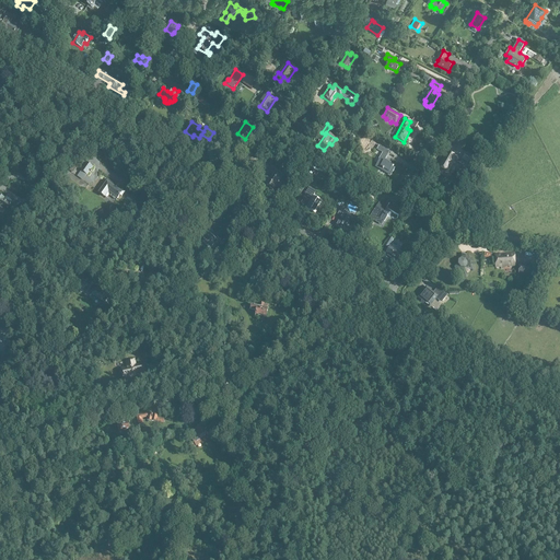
[(371,140),(364,136),(359,146),(365,149),(371,140)]
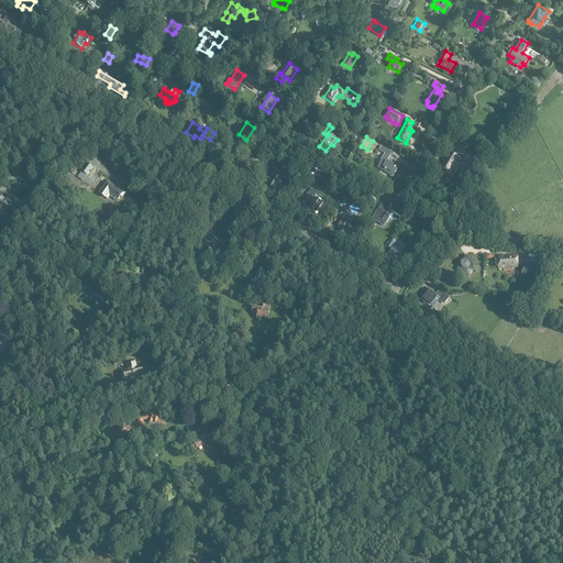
[(387,161),(389,156),(392,153),(382,146),(378,151),(385,154),(378,164),(379,165),(378,167),(383,169),(394,176),(397,169),(395,168),(397,166),(393,163),(392,164),(387,161)]
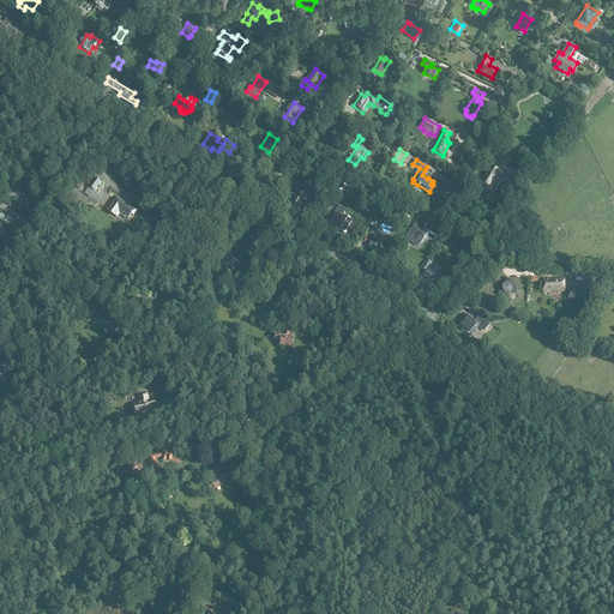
[(524,173),(513,167),(512,167),(511,169),(510,169),(506,175),(501,173),(491,167),(481,184),(491,190),(497,179),(497,180),(499,176),(507,181),(510,178),(518,184),(524,173)]
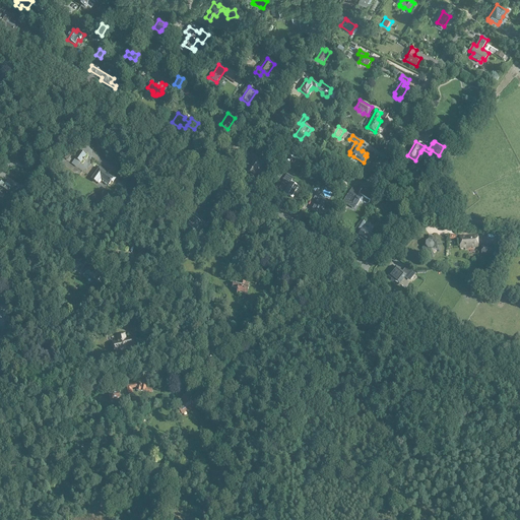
[(75,158),(80,161),(86,154),(80,151),(75,158)]
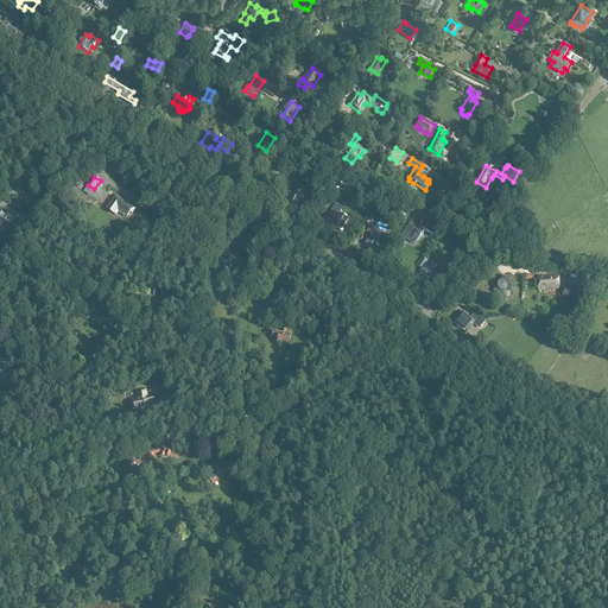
[(0,182),(0,191),(4,194),(6,190),(10,192),(12,189),(0,182)]
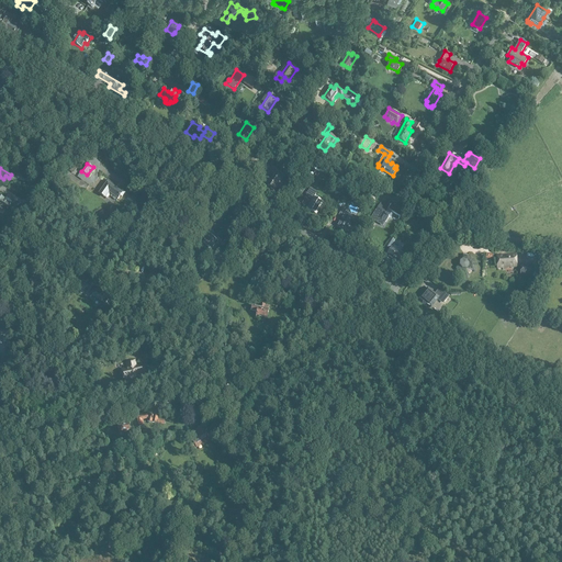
[(273,191),(276,187),(280,190),(283,186),(279,182),(283,176),(278,172),(279,171),(273,168),(271,171),(274,173),(267,186),(273,191)]
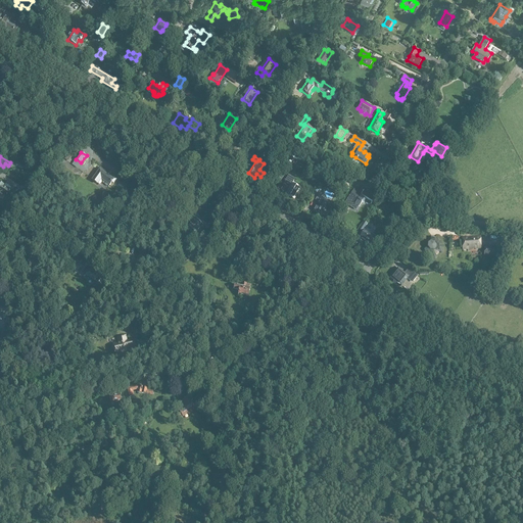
[(432,165),(435,168),(441,158),(437,156),(432,165)]
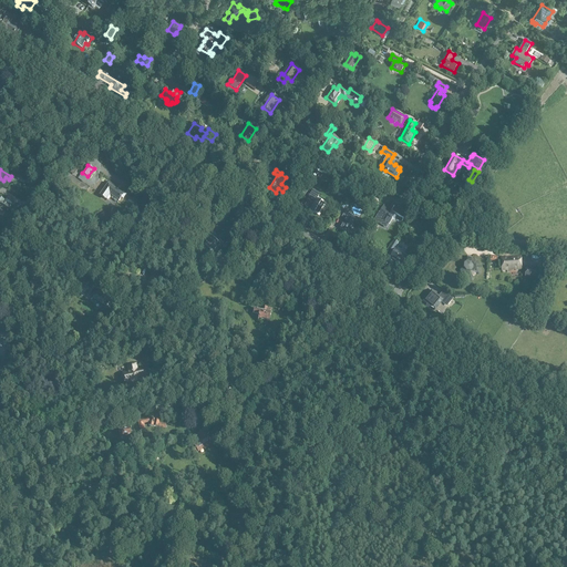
[(340,185),(348,188),(351,183),(343,178),(340,185)]
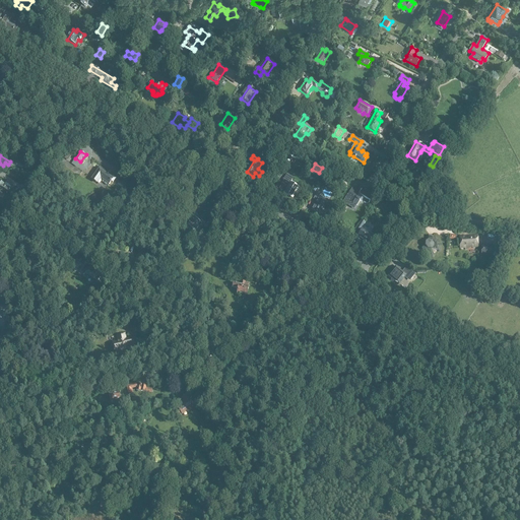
[(112,182),(113,183),(116,179),(99,167),(90,178),(100,184),(102,180),(109,185),(112,182)]
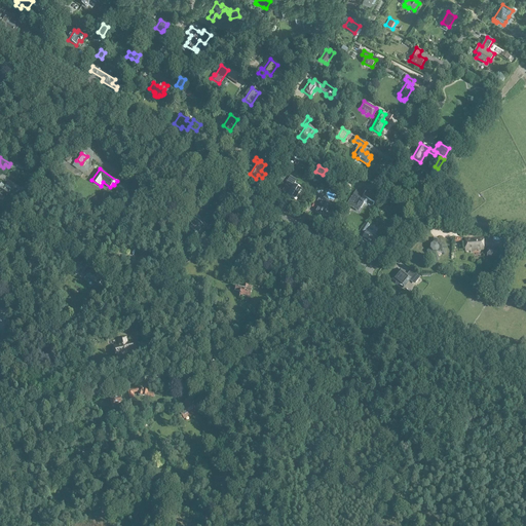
[(302,189),(294,184),(296,181),(293,180),(294,178),(291,176),(286,183),(293,187),(288,195),(296,200),(302,189)]
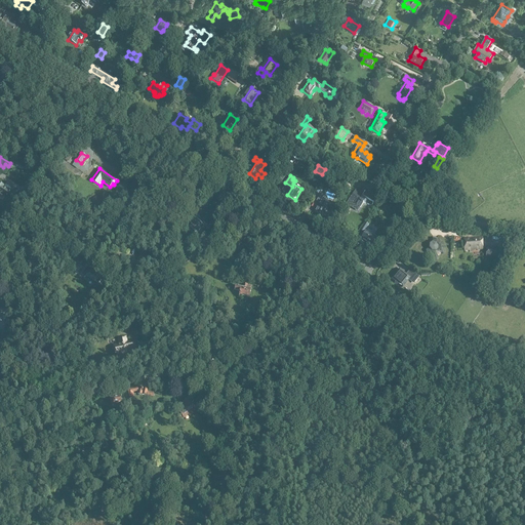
[(0,183),(0,193),(12,201),(16,194),(8,189),(8,190),(4,187),(0,183)]
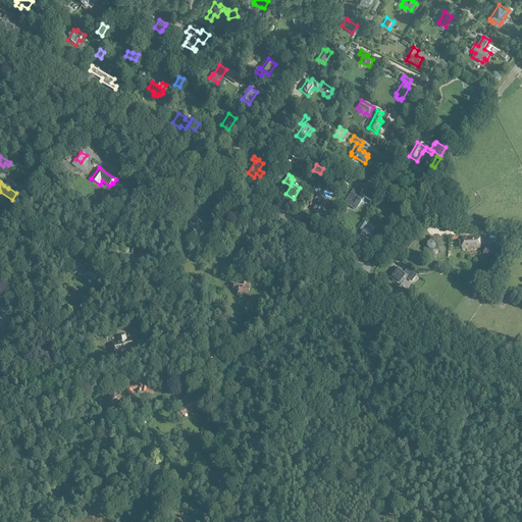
[(350,195),(345,203),(350,207),(353,203),(358,206),(361,202),(363,203),(365,198),(371,202),(374,197),(367,192),(365,193),(363,192),(363,191),(358,188),(356,191),(353,189),(350,195)]
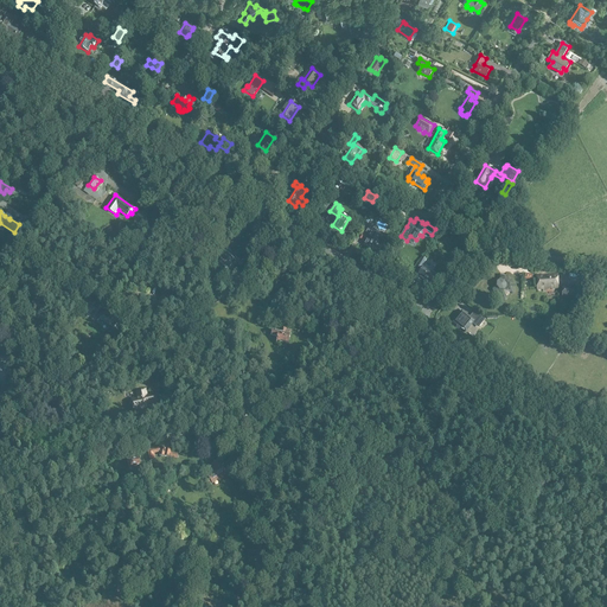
[(249,227),(254,231),(259,227),(254,222),(249,227)]
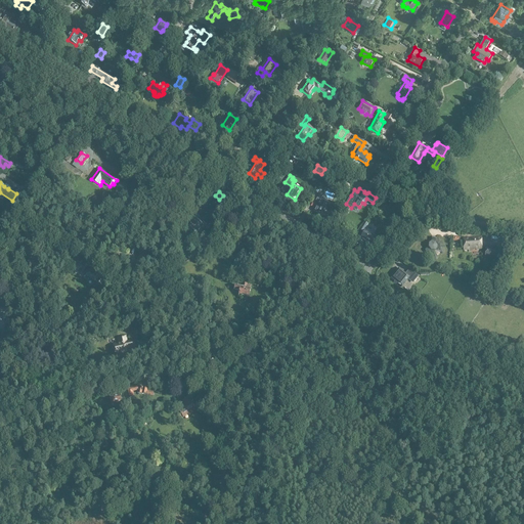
[(318,203),(313,211),(322,216),(329,206),(320,201),(322,198),(323,195),(320,193),(316,201),(319,203),(318,203)]
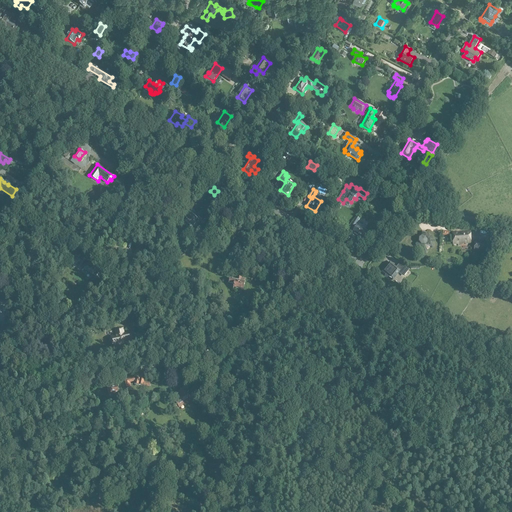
[(188,218),(186,220),(193,226),(198,221),(196,219),(194,217),(191,215),(188,218)]
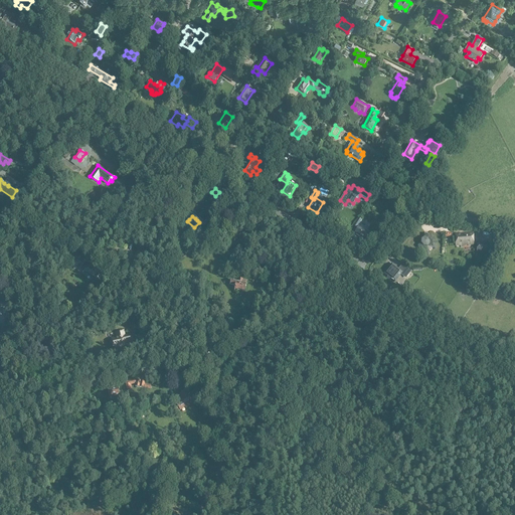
[(357,227),(362,220),(359,218),(354,225),(357,227)]
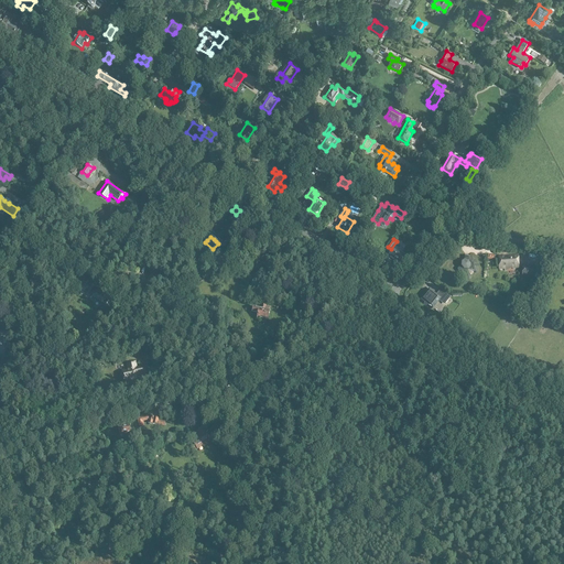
[(207,250),(207,251),(209,253),(212,251),(204,242),(202,245),(207,250)]
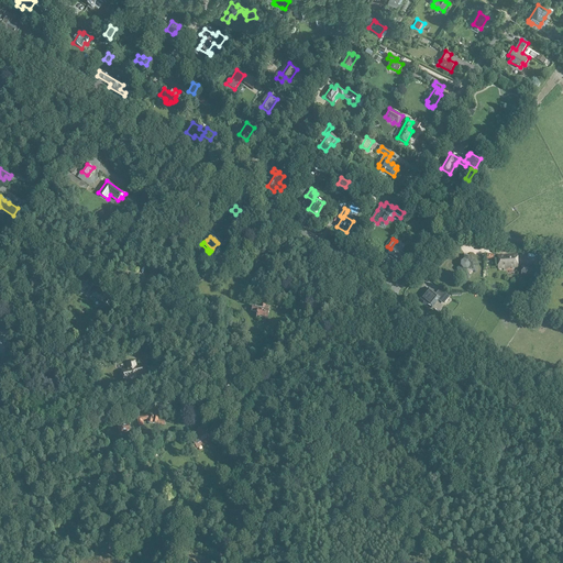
[(393,247),(388,255),(401,264),(406,256),(393,247)]
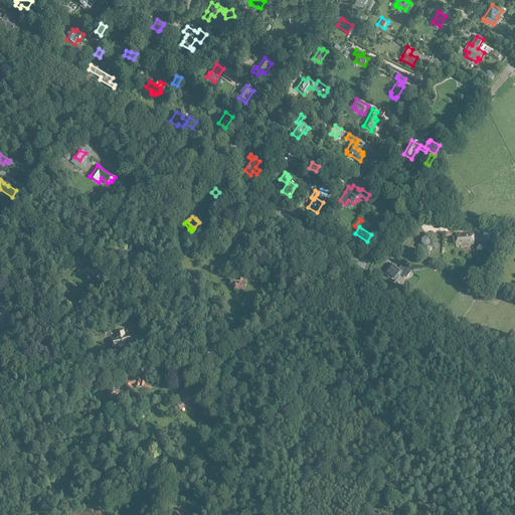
[(202,231),(199,234),(204,238),(210,231),(206,228),(203,232),(202,231)]
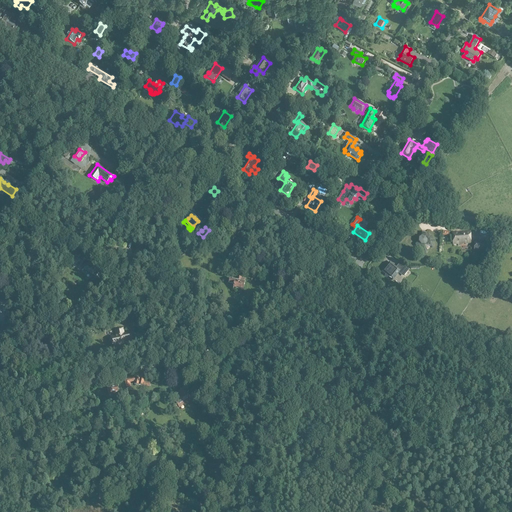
[(419,242),(416,245),(418,248),(421,245),(425,245),(427,243),(427,240),(425,237),(426,233),(423,232),(422,237),(420,239),(419,242)]
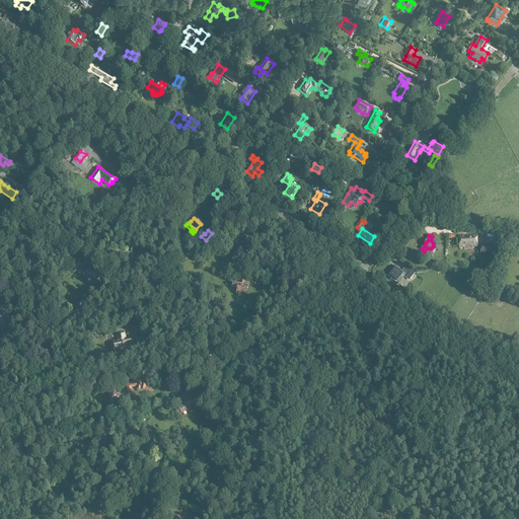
[(459,247),(477,246),(476,235),(458,236),(459,247)]
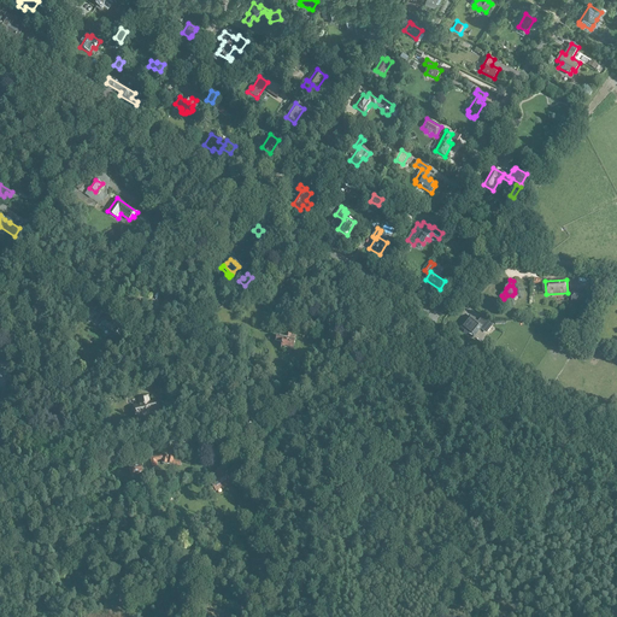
[(571,289),(571,303),(585,304),(586,291),(581,291),(581,292),(577,292),(577,291),(571,289)]
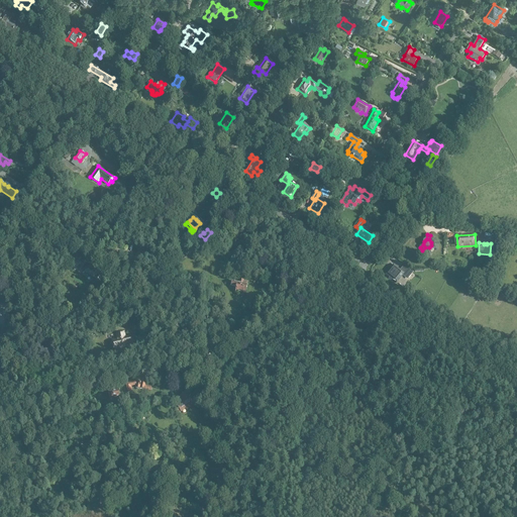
[(71,254),(79,261),(81,256),(73,251),(71,254)]
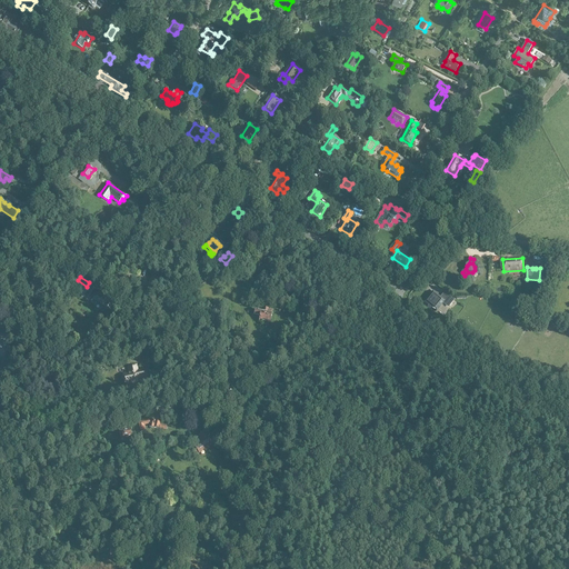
[(152,293),(160,281),(152,277),(145,289),(147,290),(146,293),(150,296),(152,293)]
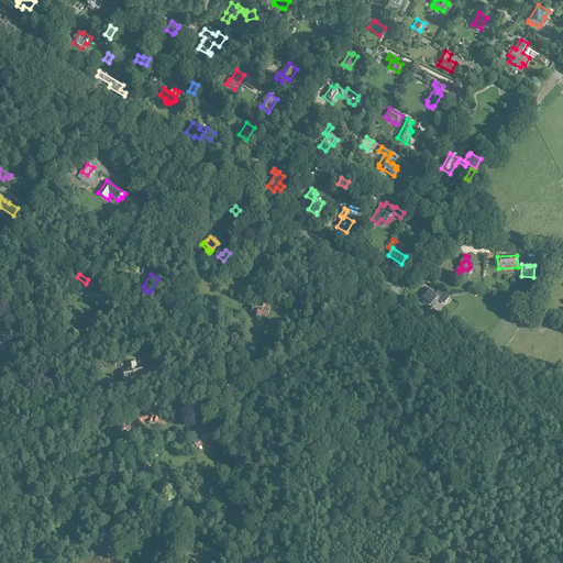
[(95,287),(90,294),(94,296),(94,297),(94,298),(101,302),(102,304),(106,305),(109,300),(106,298),(102,296),(105,293),(98,289),(95,287)]
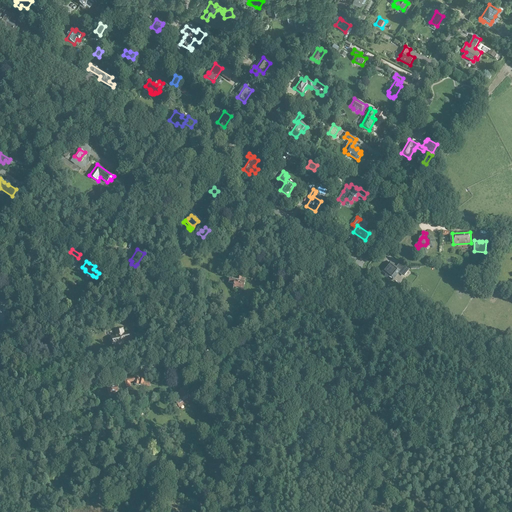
[(383,271),(384,272),(386,274),(384,277),(388,280),(390,277),(392,279),(399,271),(390,263),(383,271)]
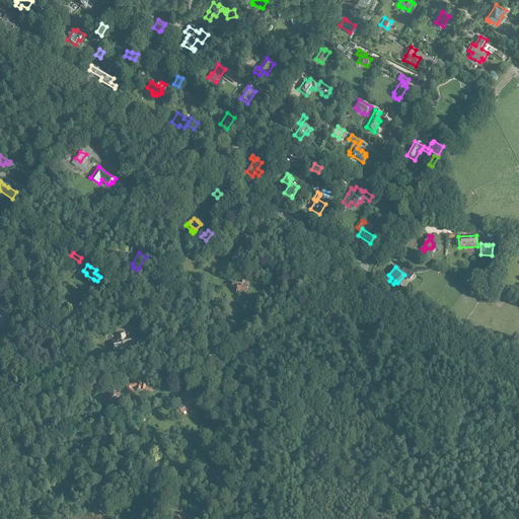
[(233,283),(233,288),(238,289),(237,293),(246,295),(248,284),(240,282),(240,285),(233,283)]
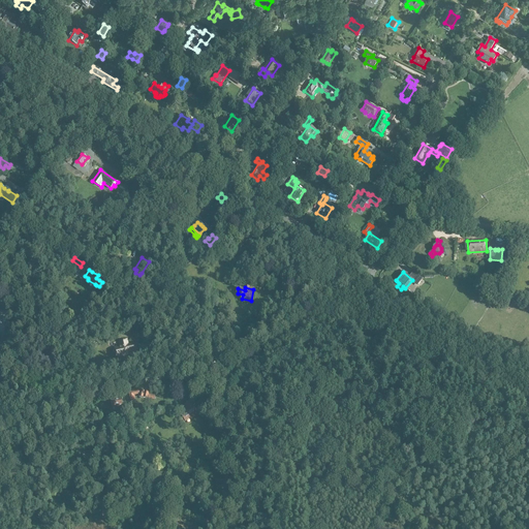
[(0,313),(7,314),(9,314),(10,308),(8,307),(8,304),(0,303),(0,313)]
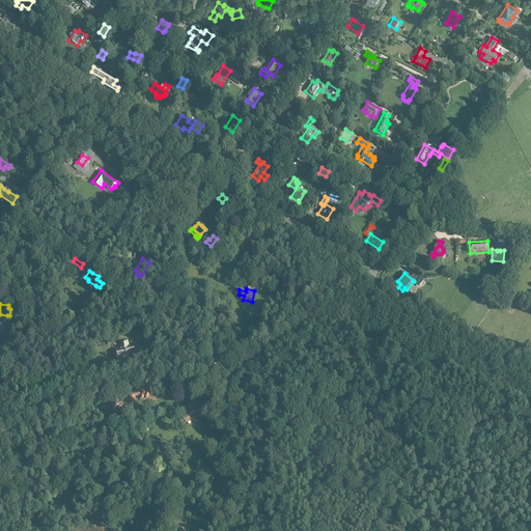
[(114,352),(113,353),(114,354),(115,355),(116,355),(117,360),(121,359),(121,360),(123,361),(124,360),(126,359),(126,358),(130,357),(129,354),(132,353),(132,354),(133,354),(139,353),(137,344),(129,346),(128,340),(120,342),(122,350),(115,351),(114,352)]
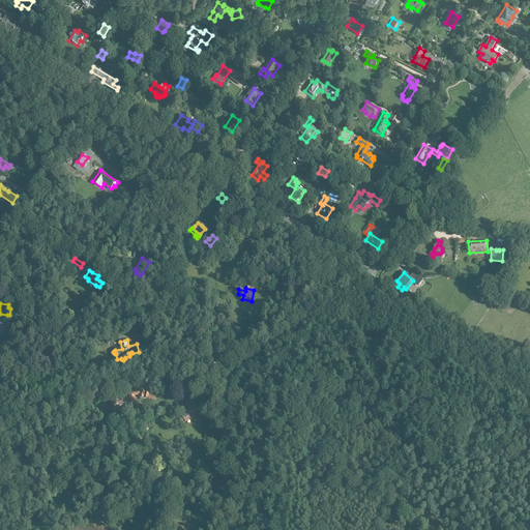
[(140,391),(128,392),(130,402),(136,401),(135,396),(140,395),(140,398),(148,399),(154,401),(155,396),(149,395),(150,392),(140,391)]
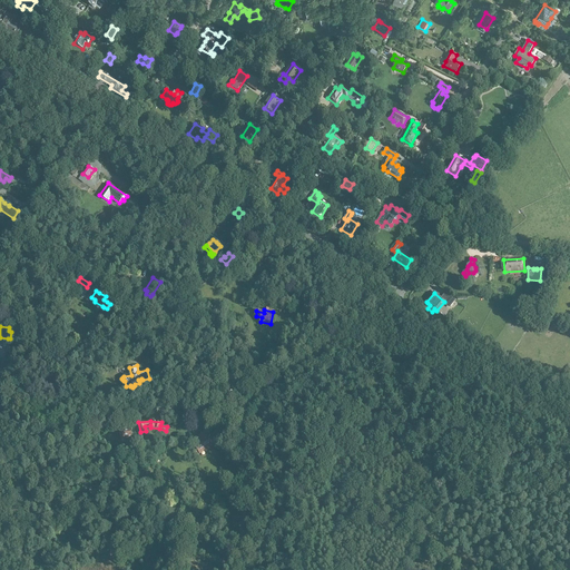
[(124,431),(120,431),(120,436),(120,439),(121,438),(121,440),(125,440),(125,438),(129,438),(129,436),(131,436),(131,430),(124,430),(124,431)]
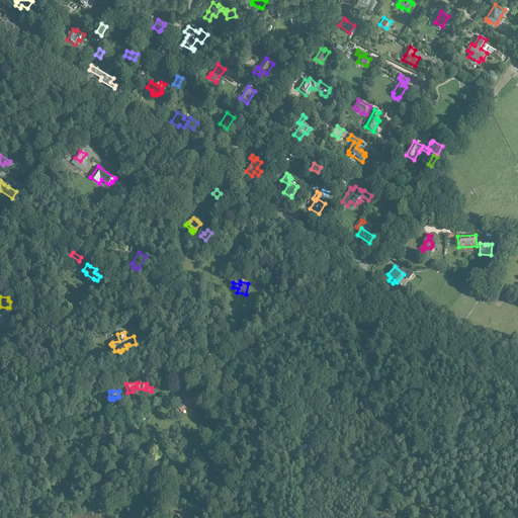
[(194,405),(186,394),(180,398),(182,400),(180,402),(179,400),(175,403),(182,412),(186,409),(187,411),(194,405)]
